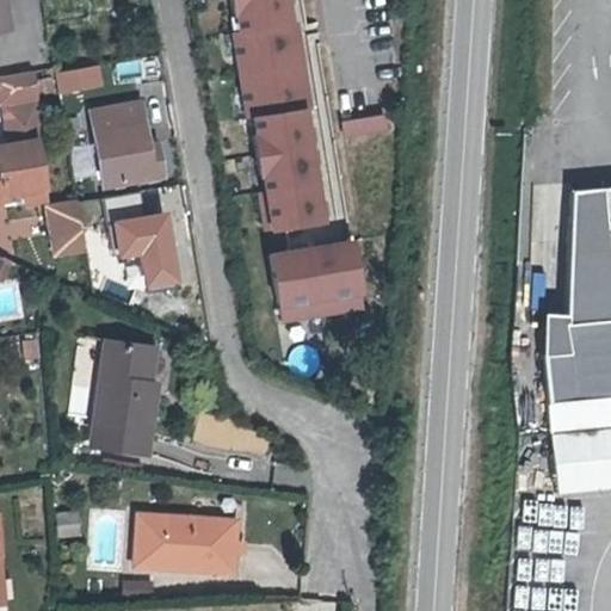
[(0,0),(0,26),(16,24),(11,0),(0,0)]
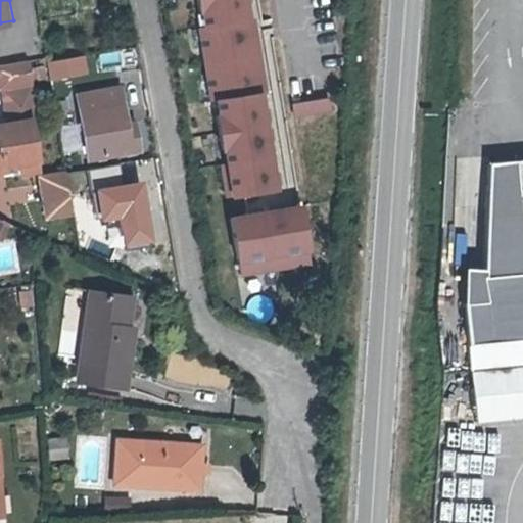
[(200,0),(202,8),(204,7),(206,22),(202,22),(215,96),(219,96),(221,111),(219,111),(224,146),(226,146),(233,192),(275,186),(259,90),(264,89),(252,15),(248,16),(245,0),(200,0)]
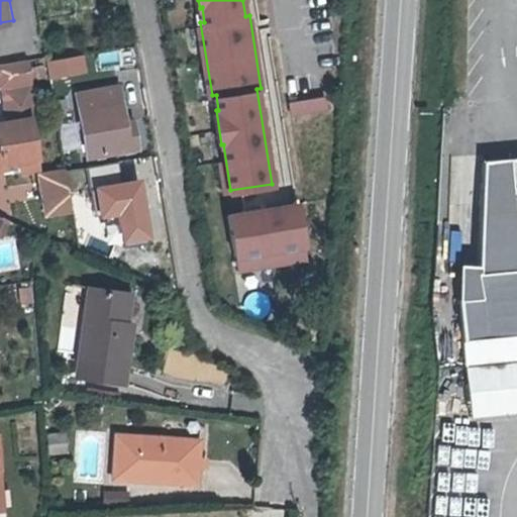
[(0,66),(3,85),(30,80),(27,60),(0,64),(0,66)]
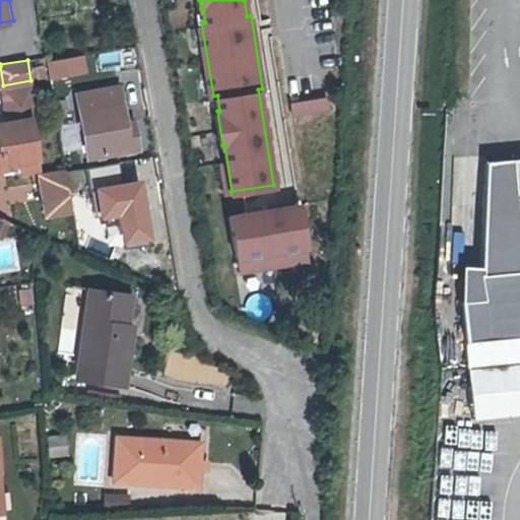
[(30,80),(3,85),(8,117),(30,113),(37,113),(30,80)]
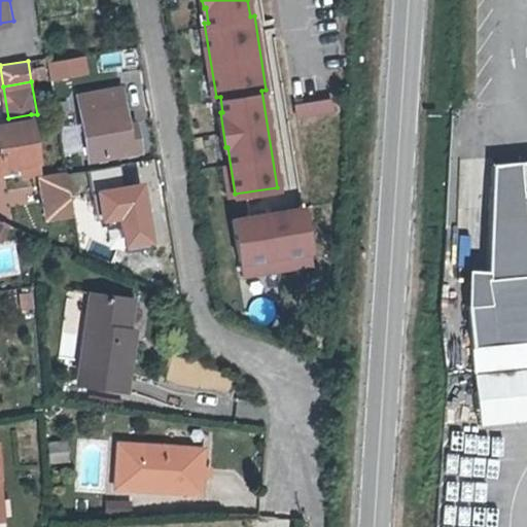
[(133,150),(129,125),(123,86),(80,94),(92,157),(133,150)]
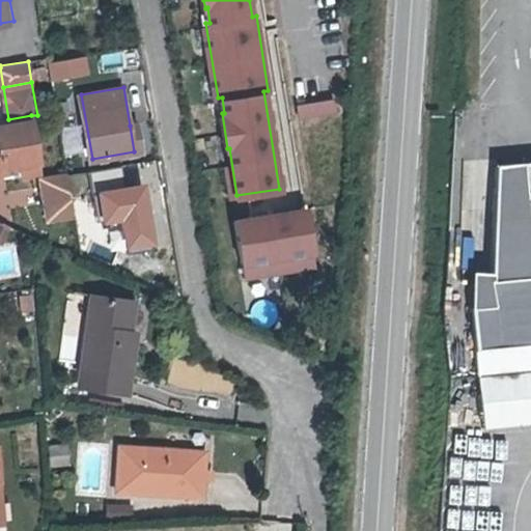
[(337,109),(335,98),(300,104),(302,115),(337,109)]
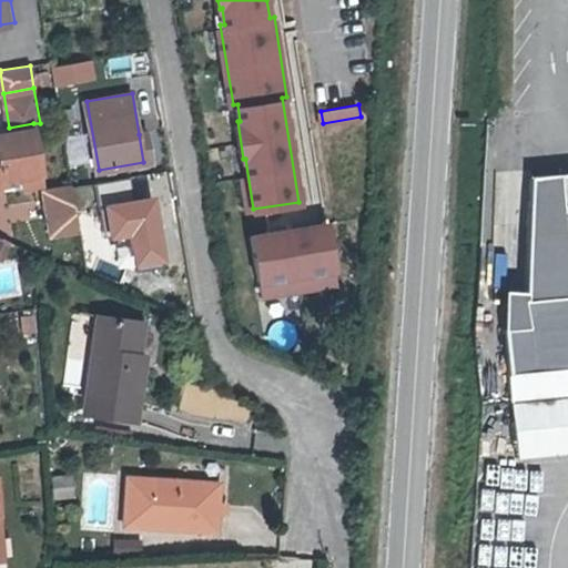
[(0,182),(6,181),(4,175),(22,172),(23,182),(43,179),(33,123),(9,128),(0,129),(0,182)]
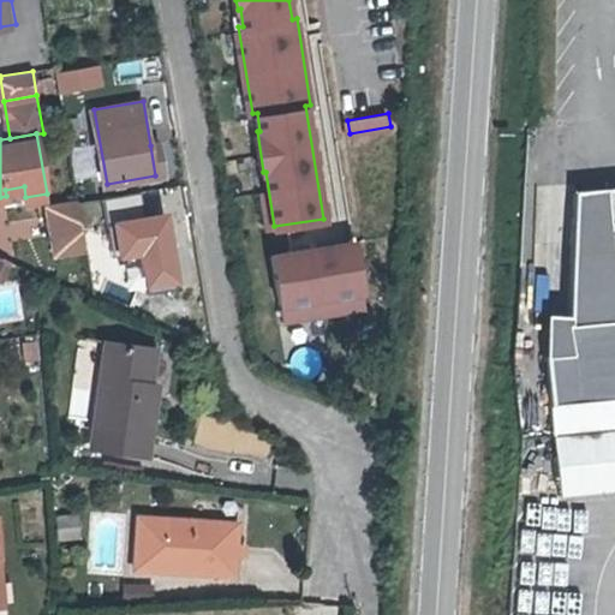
[(150,145),(155,175),(165,173),(160,144),(150,145)]
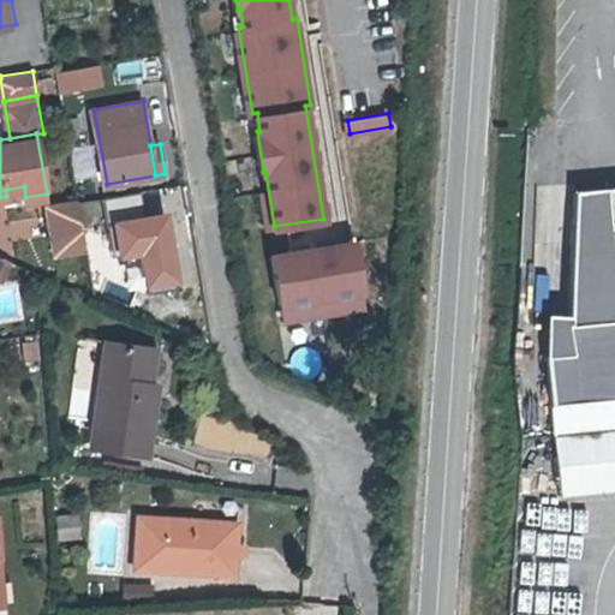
[(557,434),(614,428),(614,186),(577,190),(573,321),(577,353),(549,356),(557,434)]
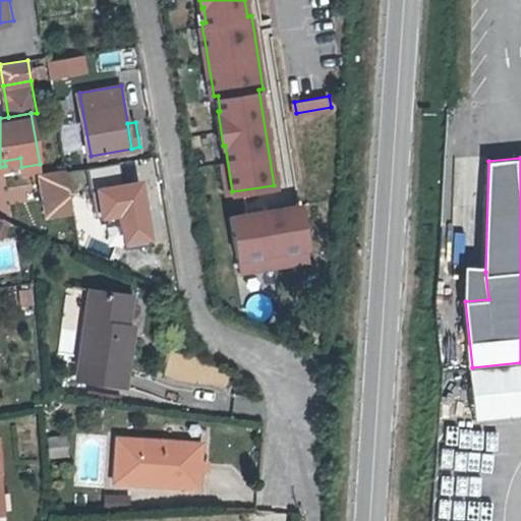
[(45,198),(72,193),(70,181),(67,165),(41,170),(45,198)]
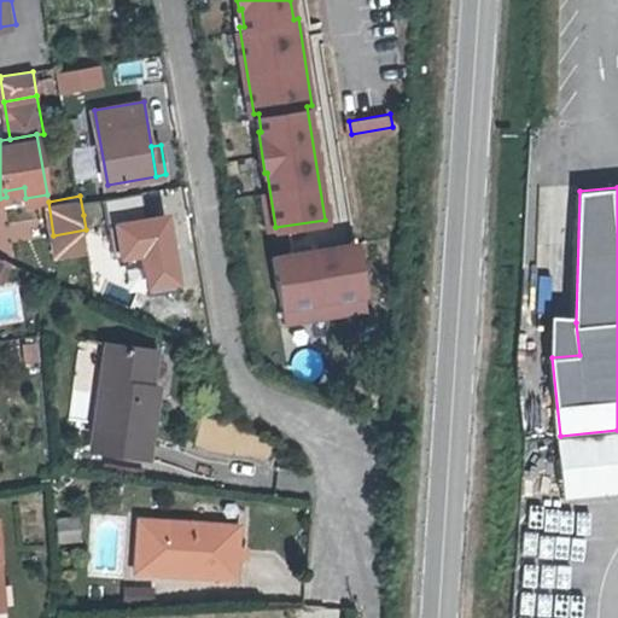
[(86,229),(53,235),(56,249),(88,243),(86,229)]
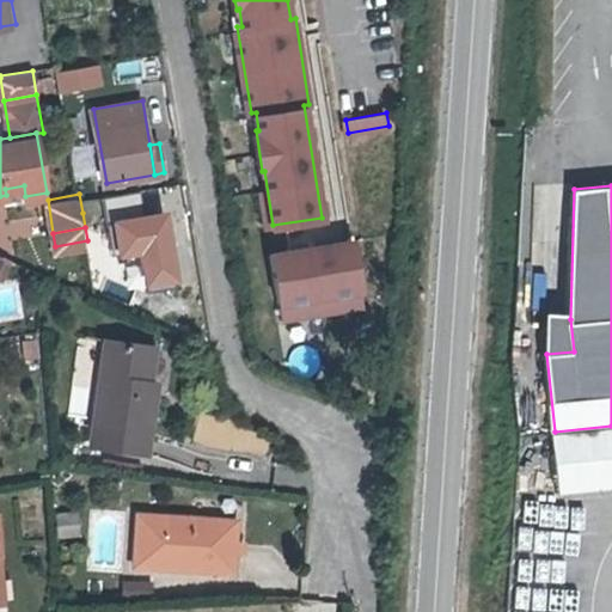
[(354,238),(271,252),(277,288),(298,285),(300,300),(343,293),(341,277),(360,274),(354,238)]
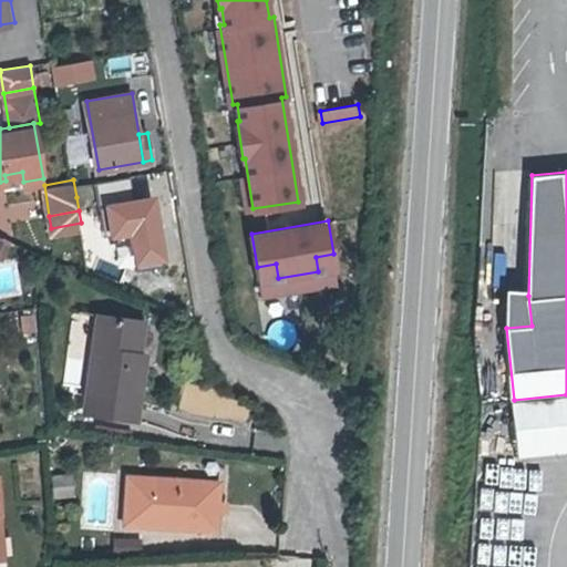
[(528,296),(508,294),(506,328),(532,326),(528,296)]
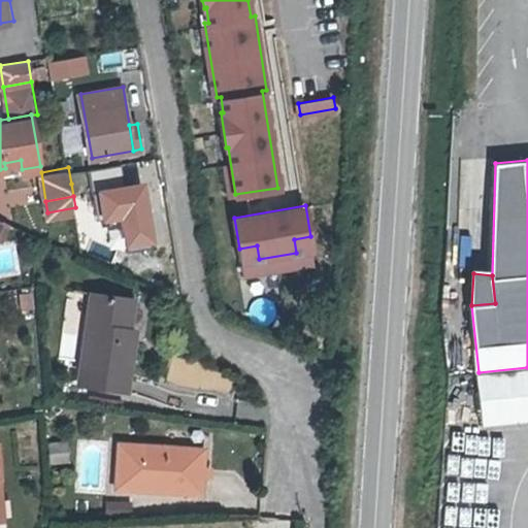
[(128,368),(133,342),(123,340),(132,298),(94,291),(81,361),(128,368)]
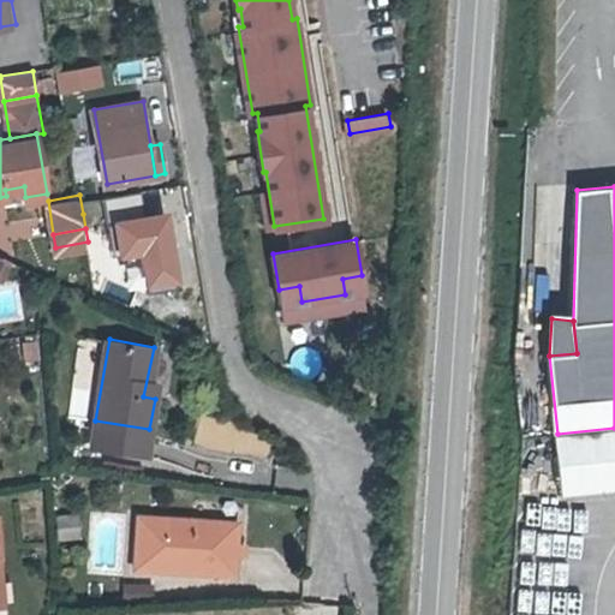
[(149,429),(95,421),(90,442),(144,452),(149,429)]
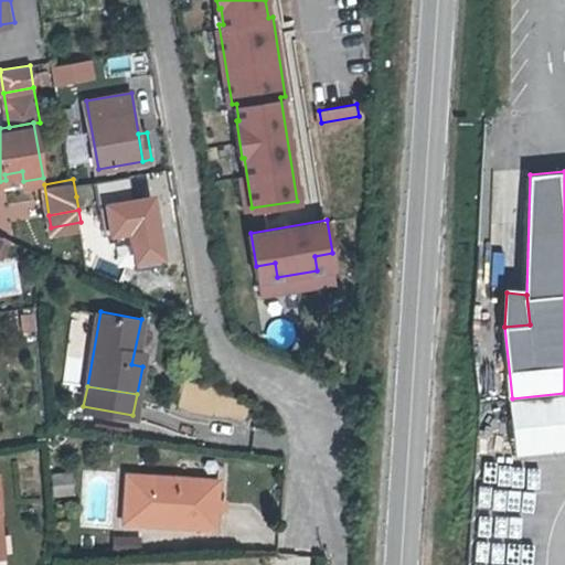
[(129,471),(125,520),(214,524),(217,478),(129,471)]
